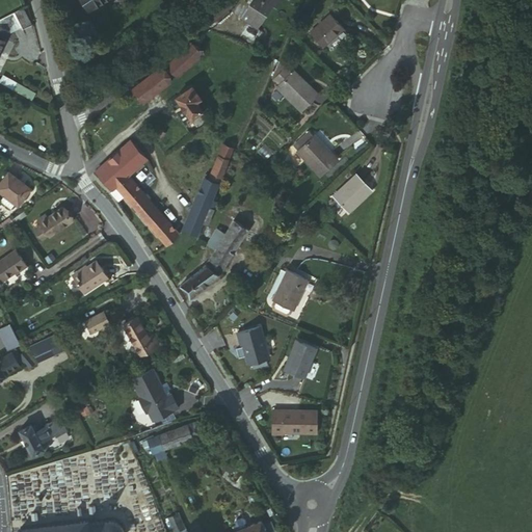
[(77,0),(85,11),(102,0),(77,0)]
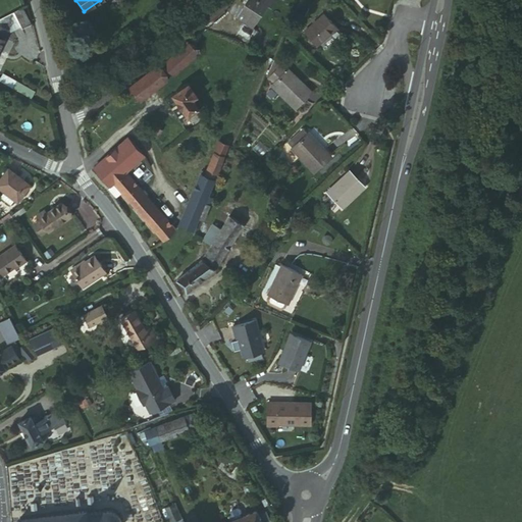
[(243,0),(235,14),(251,24),(265,2),(269,4),(271,0),(243,0)]
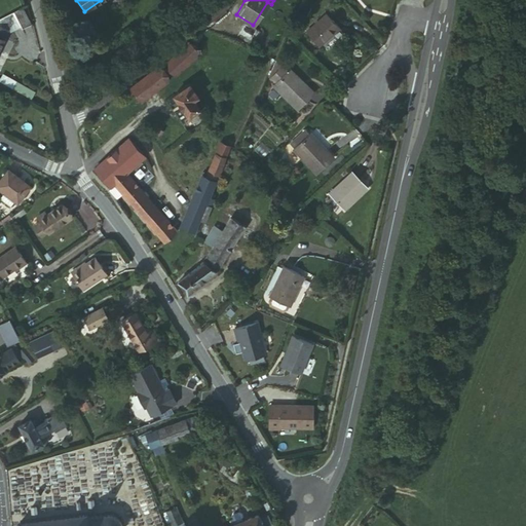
[(302,1),(299,8),(304,11),(307,4),(302,1)]
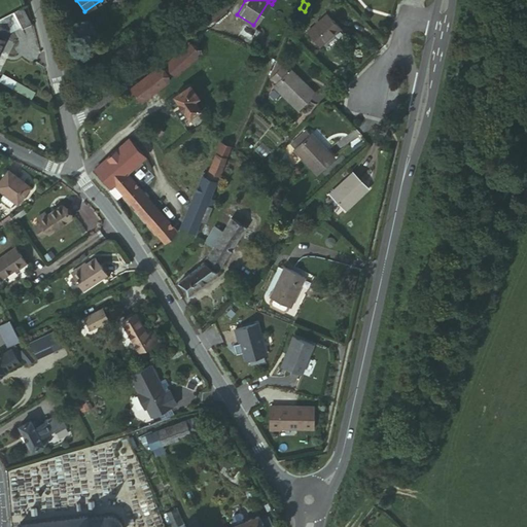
[(30,24),(21,5),(0,16),(0,30),(4,33),(11,29),(13,31),(18,30),(18,29),(23,26),(24,28),(30,24)]
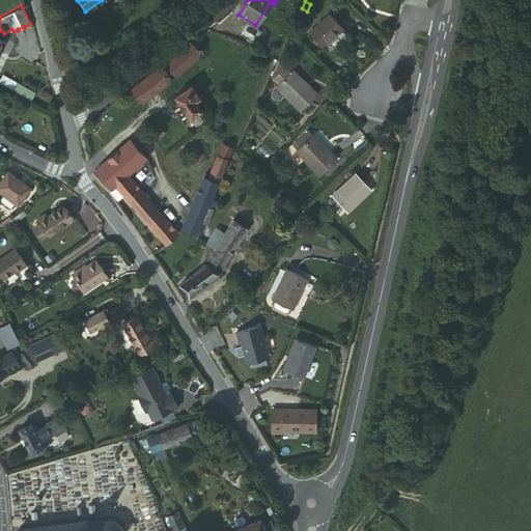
[(339,29),(327,16),(308,30),(319,45),(339,29)]
